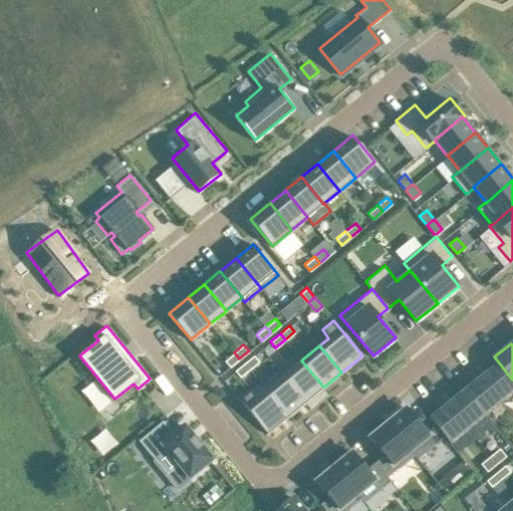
[(239,358),(234,352),(225,360),(230,366),(239,358)]
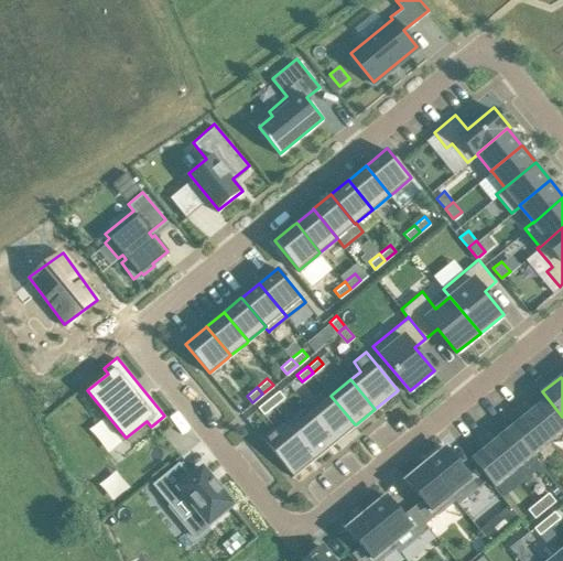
[(268,398),(273,405),(284,396),(279,389),(268,398)]
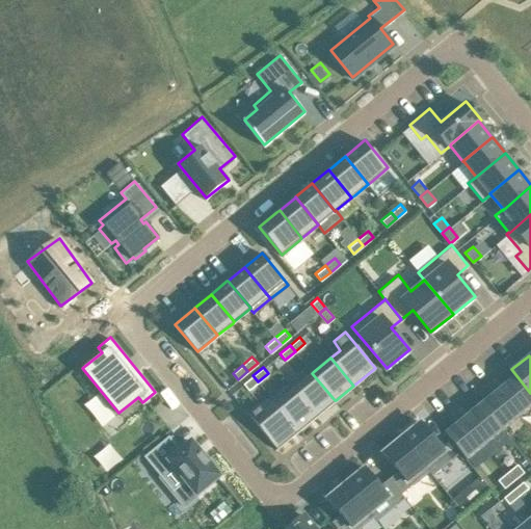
[(514,375),(498,389),(519,414),(530,403),(530,393),(511,369),(510,370),(514,375)]
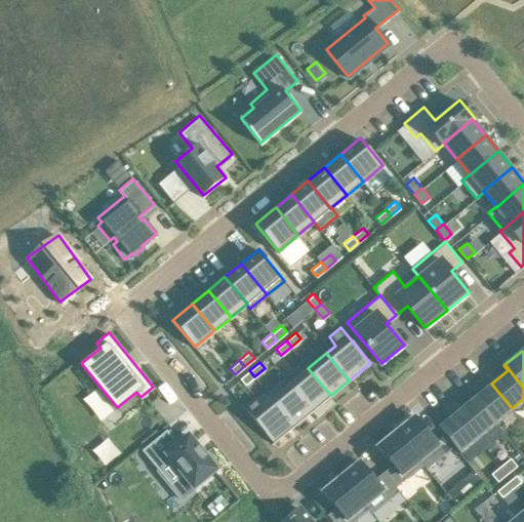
[(290,383),(312,410),(313,409),(330,395),(308,368),(290,383)]
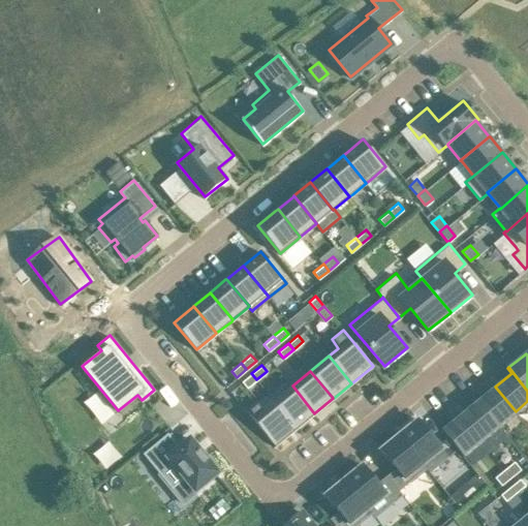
[(256,379),(251,373),(242,380),(247,388),(256,379)]
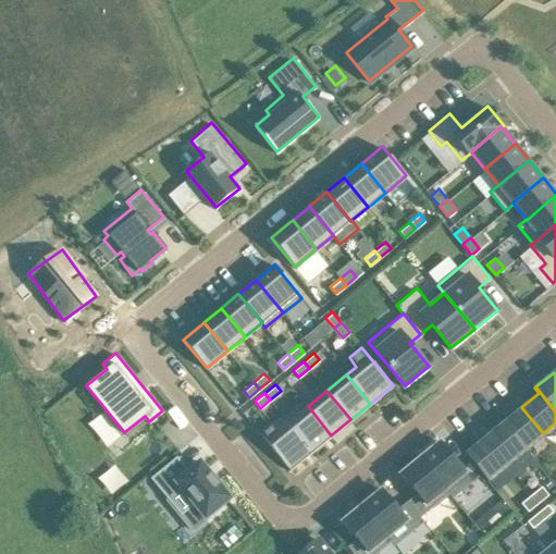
[(289,421),(288,422),(312,451),(331,435),(308,406),(289,421)]
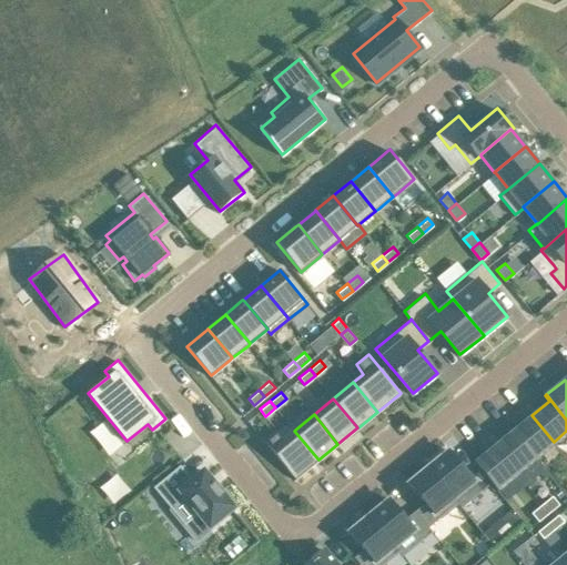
[(554,442),(532,415),(513,430),(535,457),(554,442)]
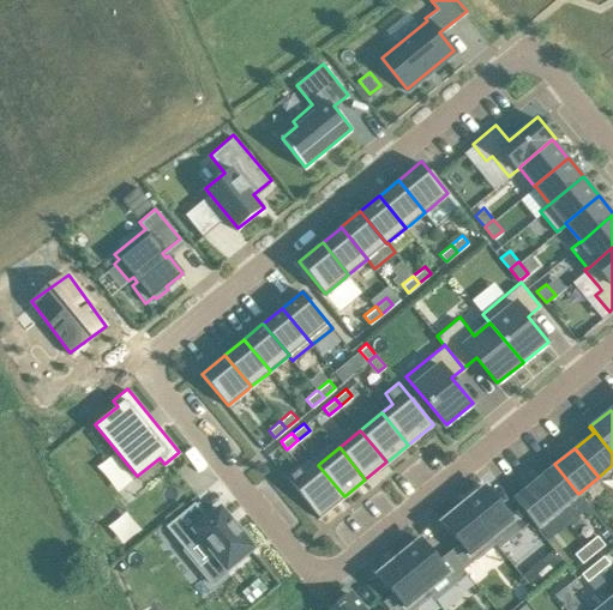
[(300,463),(286,475),(319,517),(344,496),(318,465),(308,472),(300,463)]
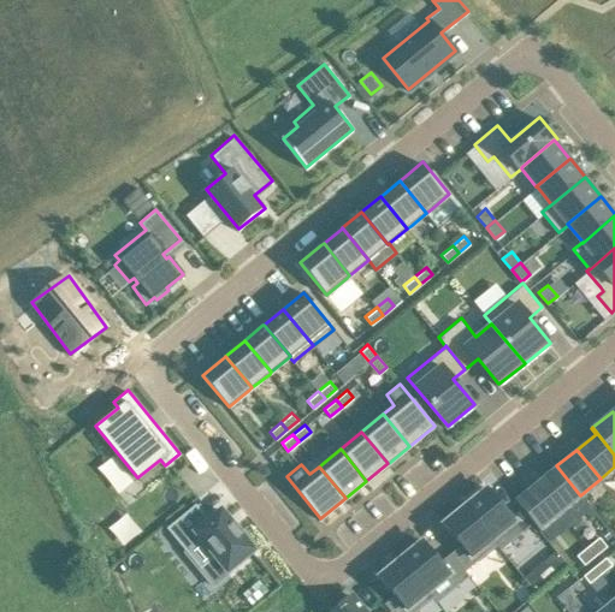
[(556,465),(536,482),(561,512),(580,495),(556,465)]
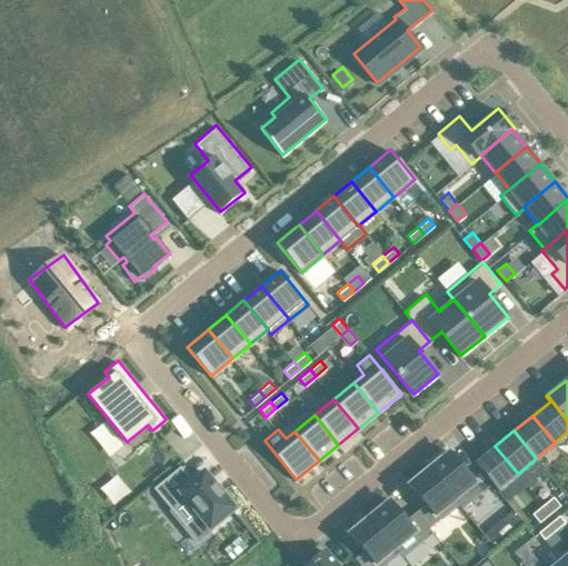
[(498,489),(518,474),(495,446),(476,462),(492,483),(498,489)]
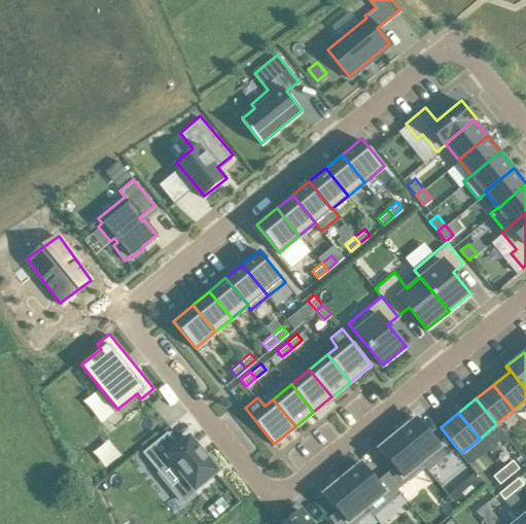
[(425,465),(423,466),(426,470),(448,454),(432,434),(417,416),(397,432),(425,465)]
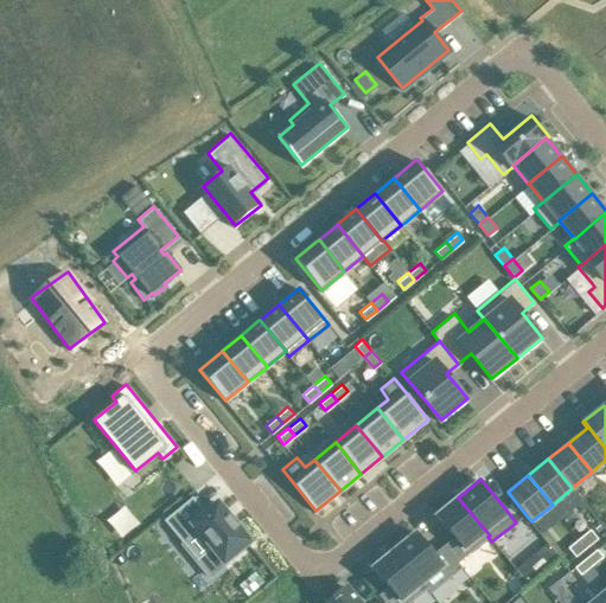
[(508,492),(498,500),(516,523),(525,514),(508,492)]
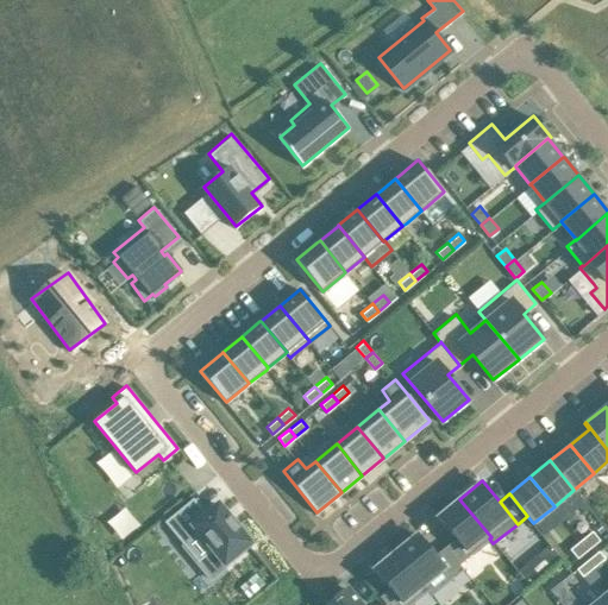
[(240,522),(237,525),(219,503),(206,512),(193,497),(164,521),(198,561),(212,549),(225,565),(251,543),(249,540),(252,536),(240,522)]
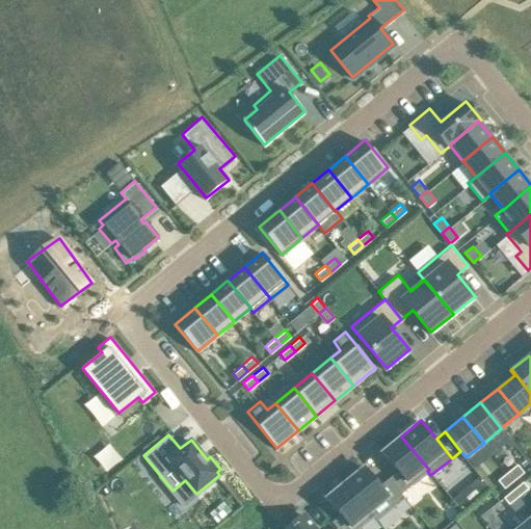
[(401,437),(381,452),(396,471),(409,486),(427,471),(429,470),(401,437)]
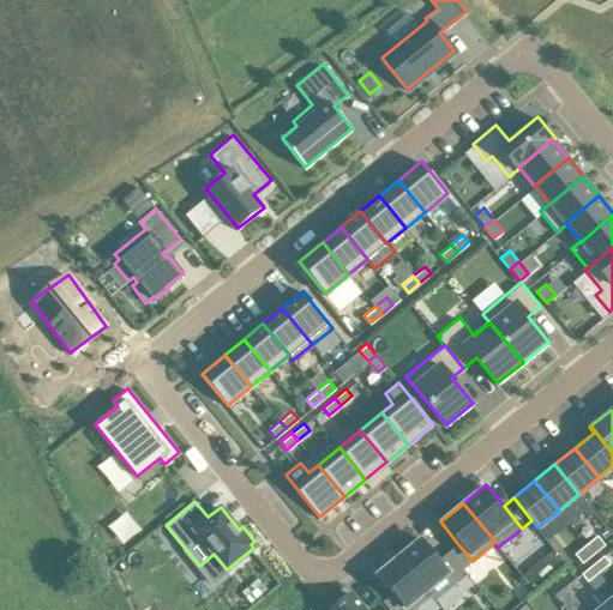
[(586,543),(593,553),(605,543),(596,533),(586,543)]
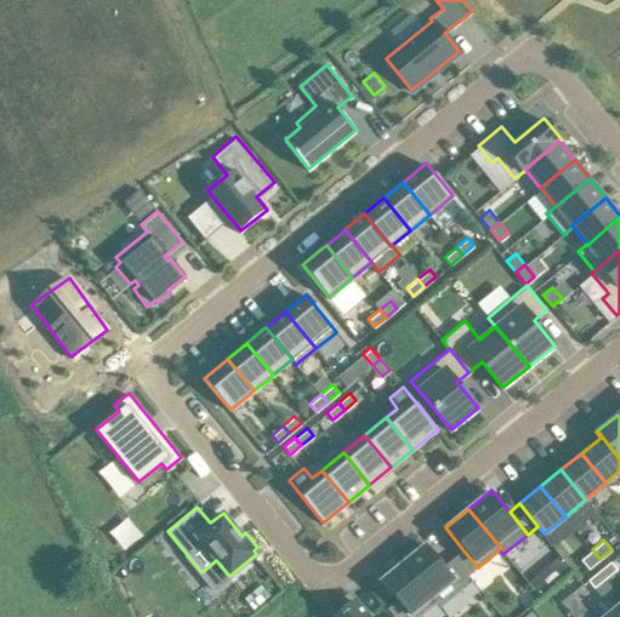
[(427,543),(404,563),(436,601),(434,603),(438,607),(472,580),(468,575),(454,556),(444,564),(427,543)]
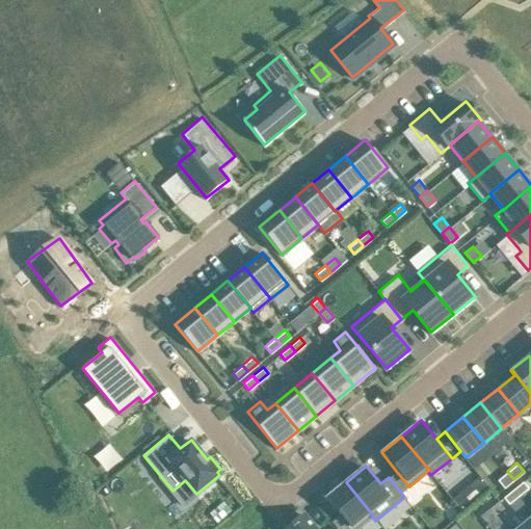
[(396,471),(389,477),(401,493),(409,486),(396,471)]
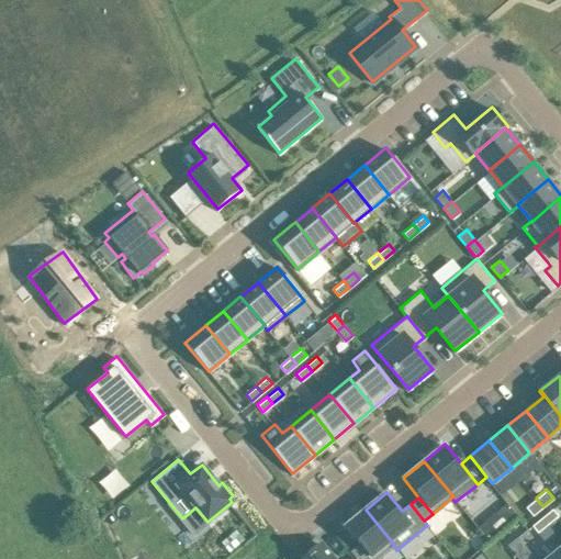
[(536,498),(526,505),(533,514),(542,506),(536,498)]
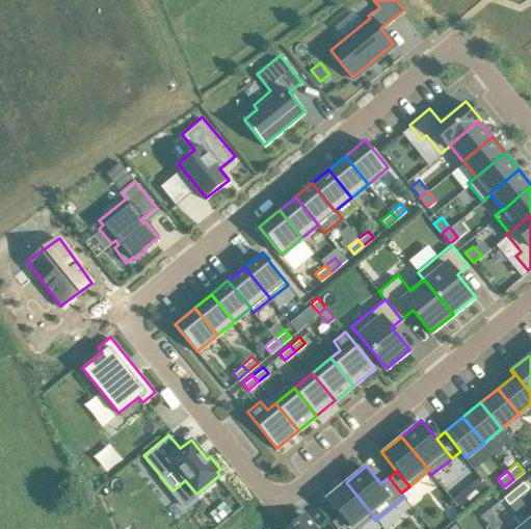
[(518,495),(528,486),(523,480),(512,487),(518,495)]
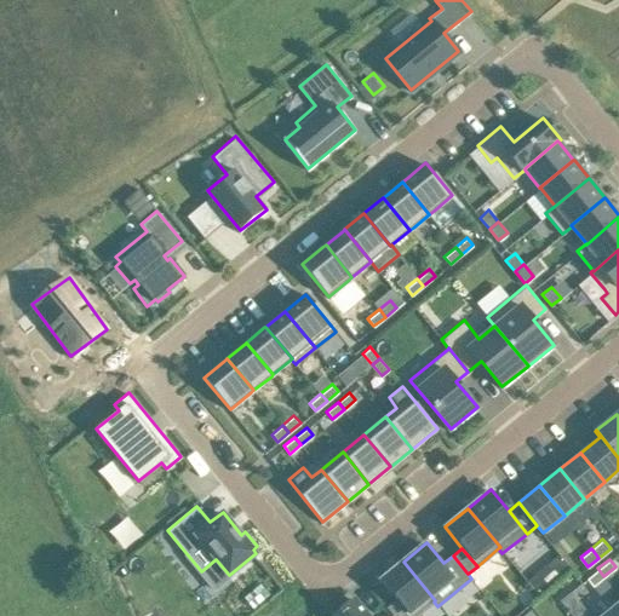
[(402,563),(380,580),(396,599),(385,608),(391,615),(393,614),(394,615),(418,615),(434,602),(435,600),(403,562),(402,563)]
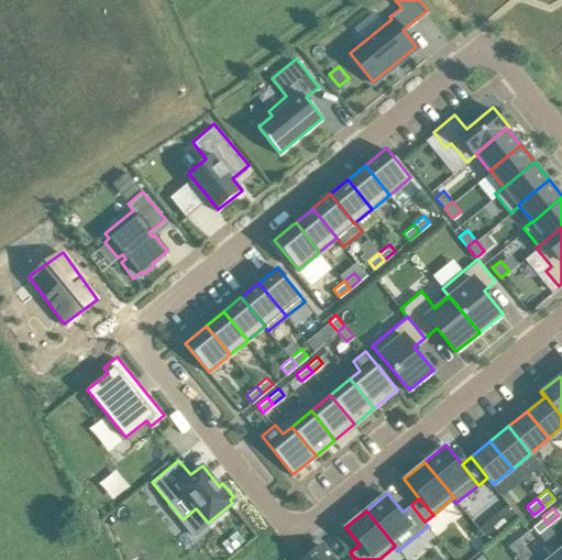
[(542,516),(532,525),(538,531),(548,524),(542,516)]
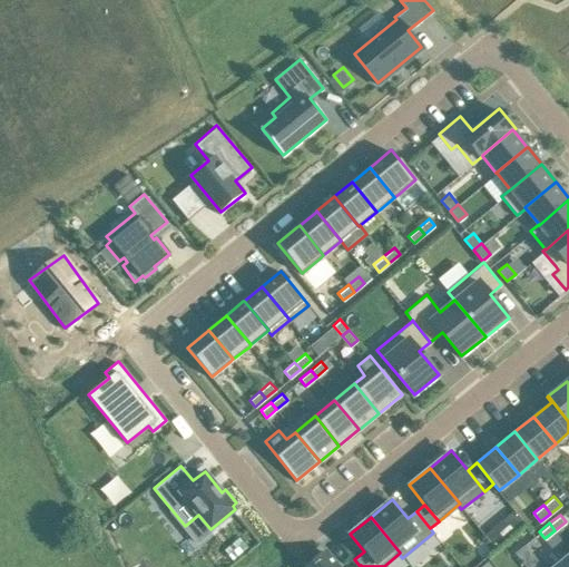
[(522,539),(510,547),(522,566),(526,566),(537,561),(522,539)]
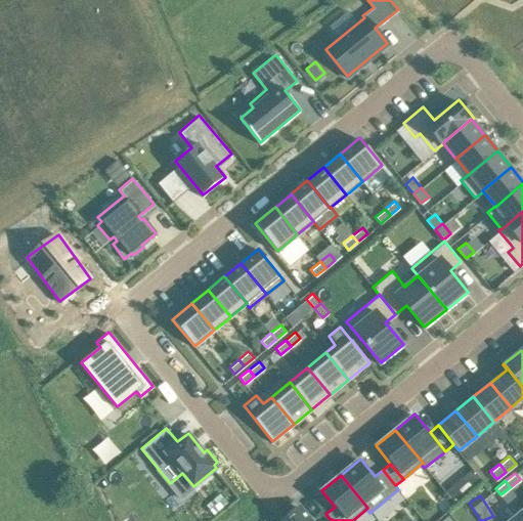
[(287,517),(281,520),(333,520),(332,519),(331,520),(330,520),(310,520),(299,507),(291,514),(291,513),(287,517)]
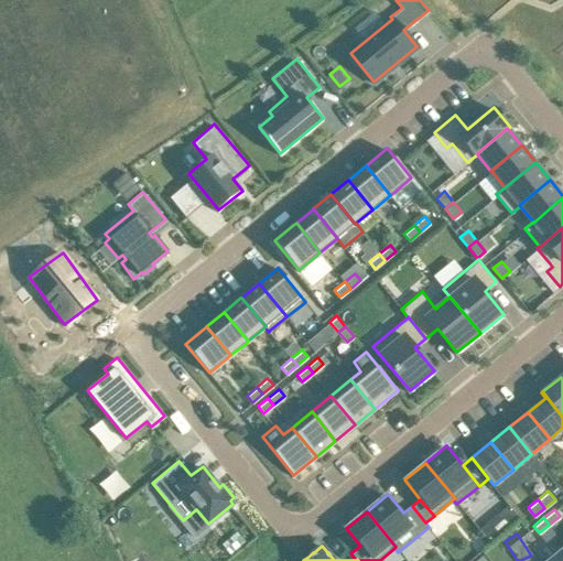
[(562,560),(562,549),(548,560),(562,560)]
